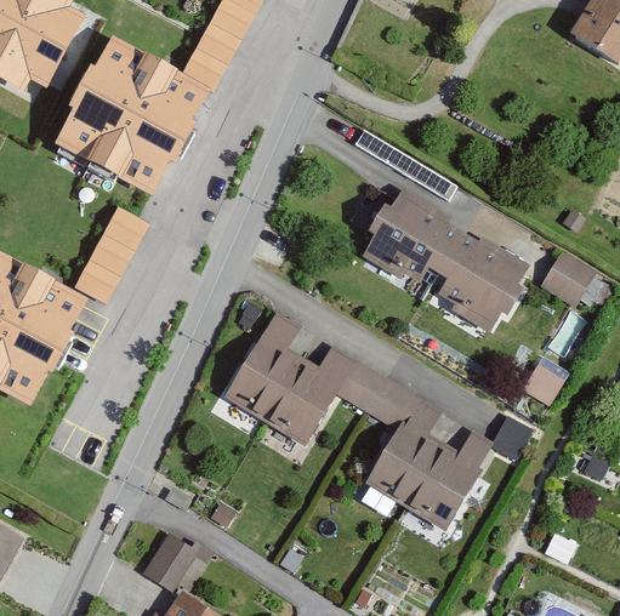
[(0,80),(23,92),(29,79),(46,87),(85,16),(69,7),(73,0),(0,0),(0,80)]
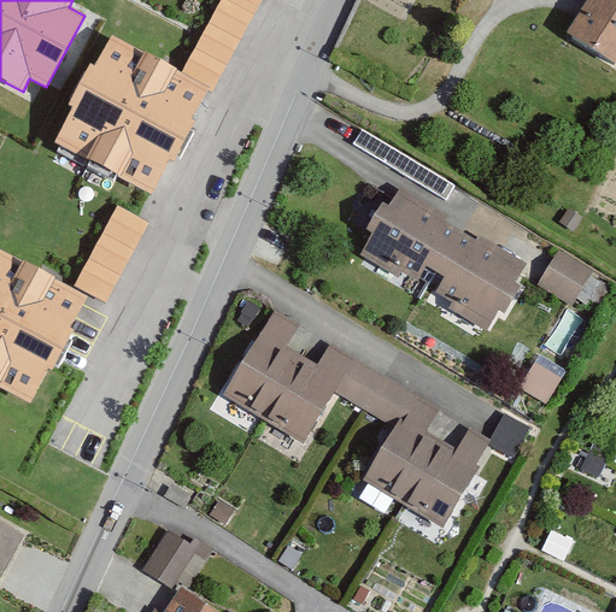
[(211,92),(258,0),(218,0),(180,75),(207,89),(211,92)]
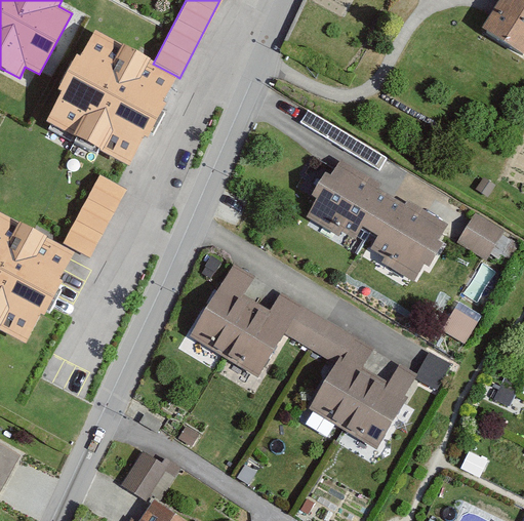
[(498,0),(481,29),(523,54),(523,0),(498,0)]
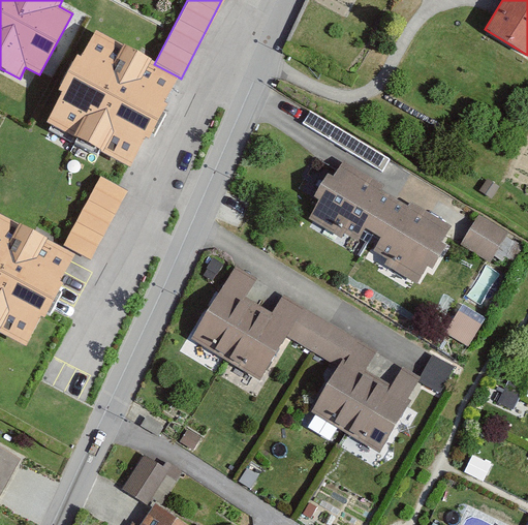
[(93,33),(47,123),(131,166),(178,76),(154,64),(93,33)]
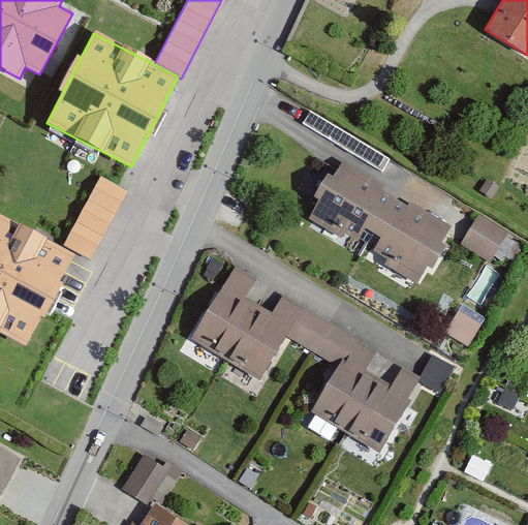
[(302,121),(381,170),(389,157),(309,109),(302,121)]
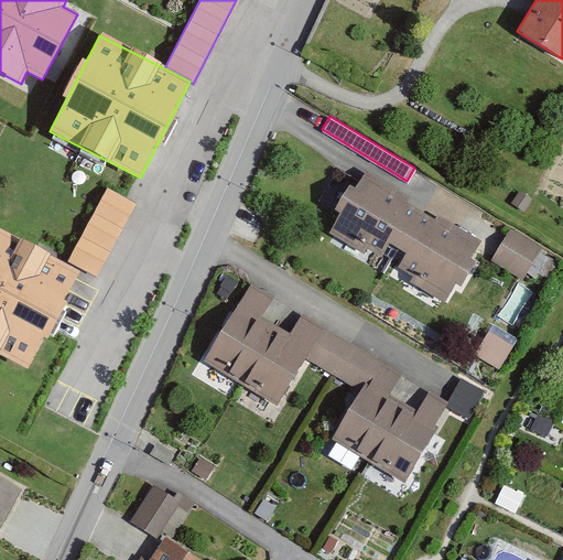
[(334,211),(339,215),(328,232),(364,252),(366,247),(381,257),(389,245),(398,250),(421,211),(407,202),(410,196),(367,170),(355,189),(349,185),(334,211)]
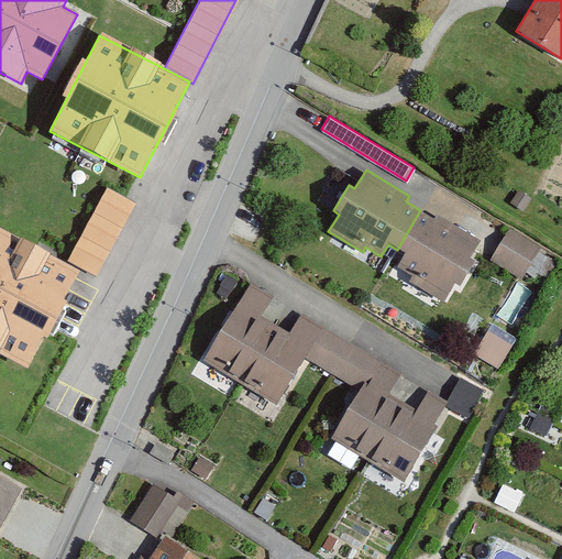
[(134,201),(106,187),(67,261),(96,275),(134,201)]
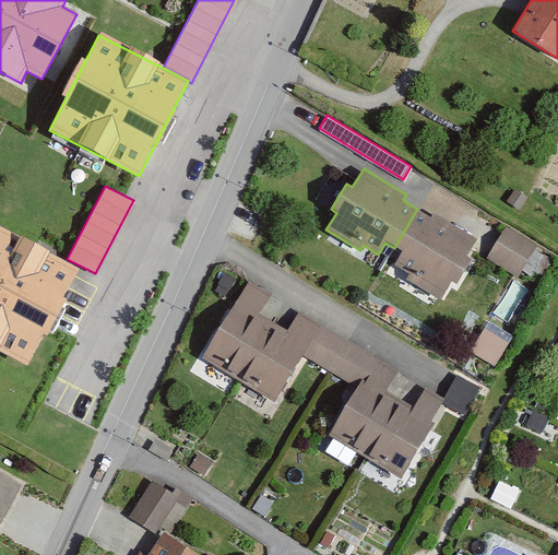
[(506,199),(519,208),(527,195),(513,186),(506,199)]
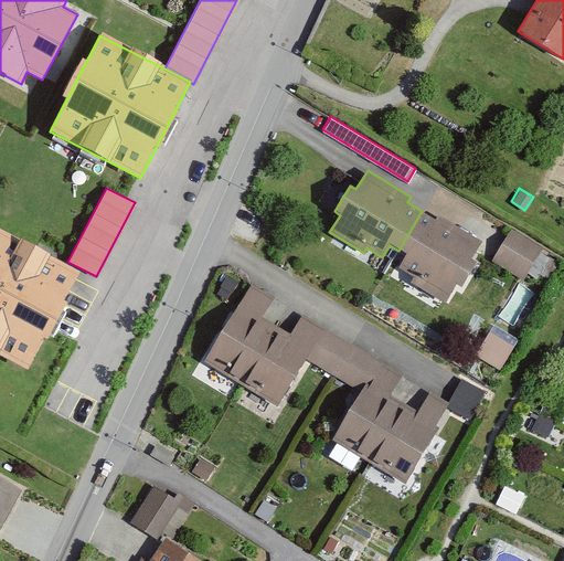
[(422,211),(398,251),(406,255),(398,267),(412,276),(410,281),(445,302),(455,285),(461,289),(477,263),(470,260),(481,240),(438,213),(435,219),(422,211)]
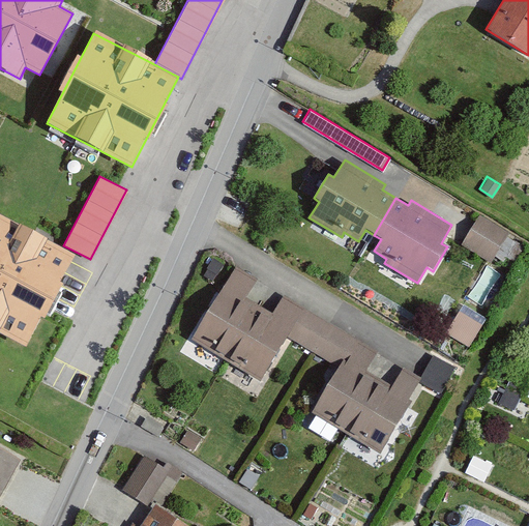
[(479,212),(462,242),(491,259),(508,229),(479,212)]
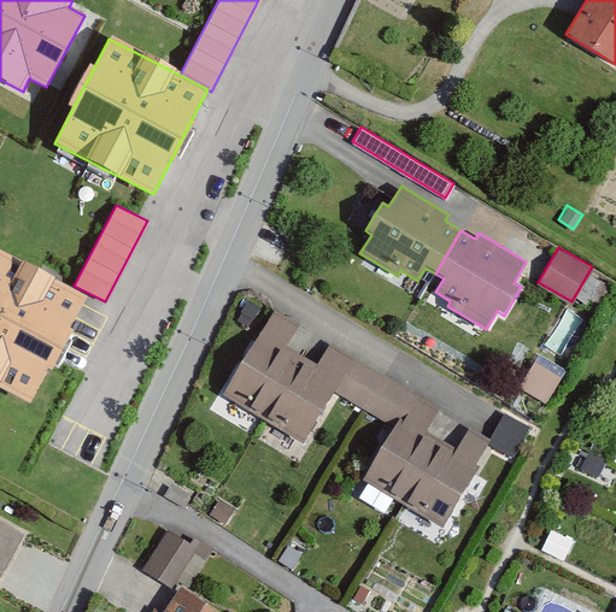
[(86,295),(0,252),(0,389),(29,405),(86,295)]
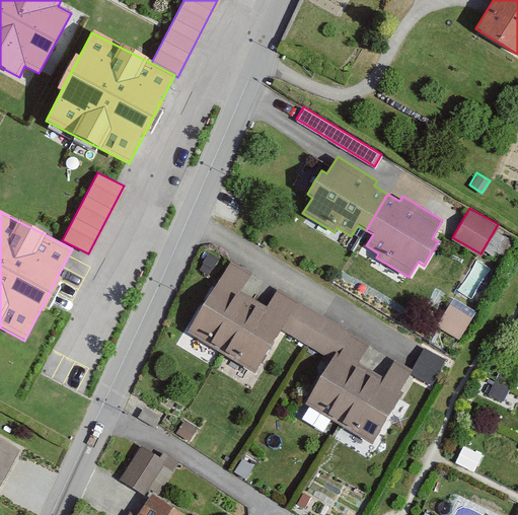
[(187,332),(222,353),(254,299),(240,291),(251,272),(230,260),(187,332)]
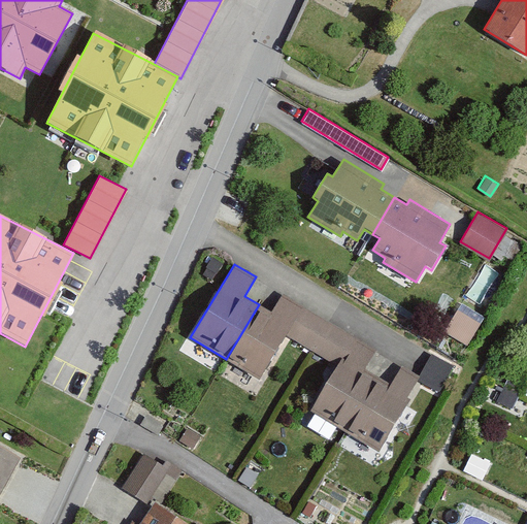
[(283,292),(270,312),(292,325),(288,332),(338,362),(341,357),(363,370),(376,348),(283,292)]
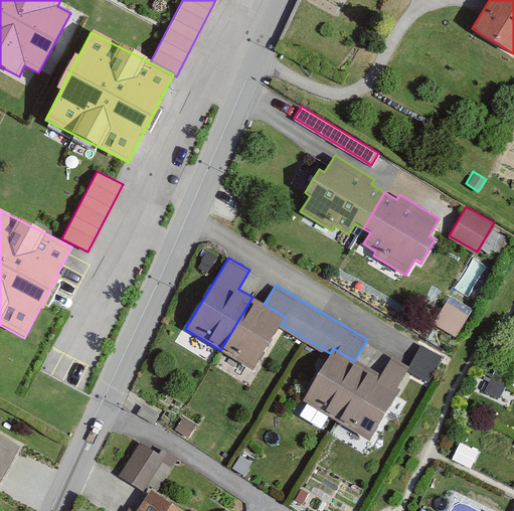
[(220,350),(252,369),(281,324),(285,317),(264,304),(252,297),(220,350)]
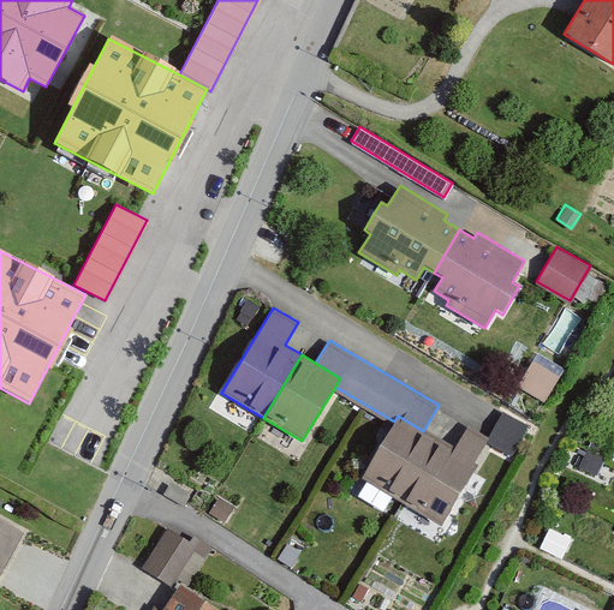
[(517,382),(544,400),(560,376),(532,359),(517,382)]
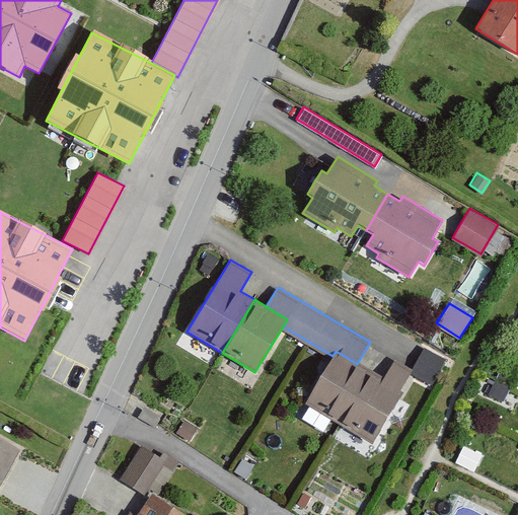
[(424,347),(411,371),(431,382),(444,358),(424,347)]
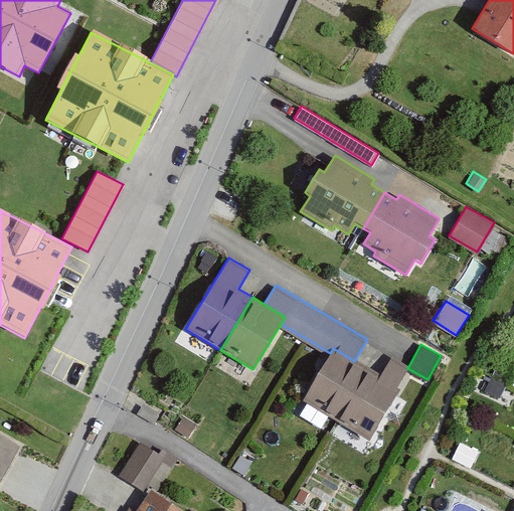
[(302,399),(336,419),(367,369),(354,361),(333,348),(330,353),(302,399)]
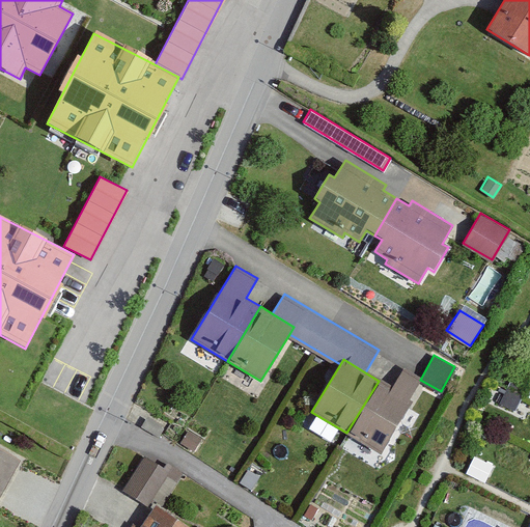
[(346,433),(380,453),(412,400),(409,398),(420,379),(402,367),(391,388),(379,381),(346,433)]
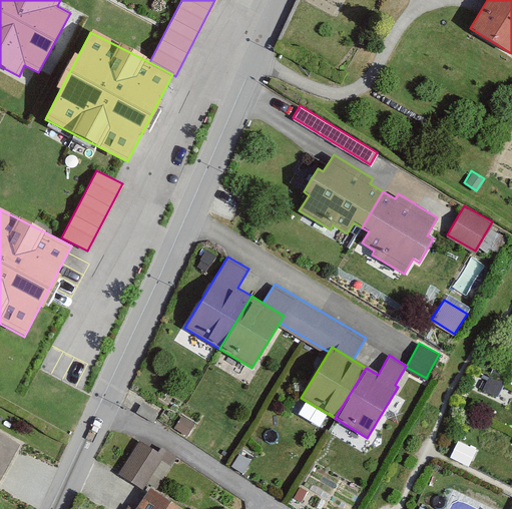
[(173,426),(185,434),(194,422),(182,414),(173,426)]
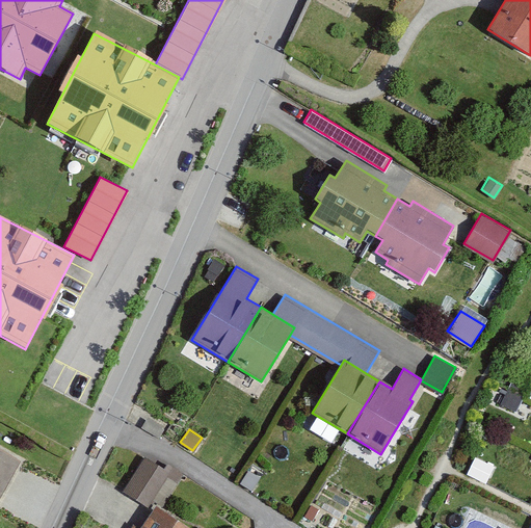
[(0,497),(20,462),(0,451),(0,497)]
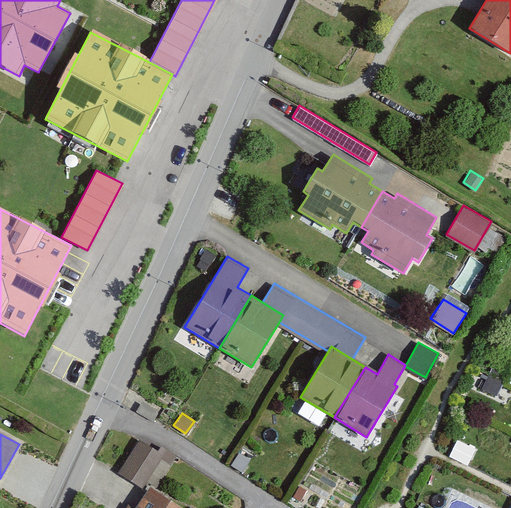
[(137,437),(116,471),(141,487),(160,457),(170,463),(176,454),(160,444),(157,450),(137,437)]
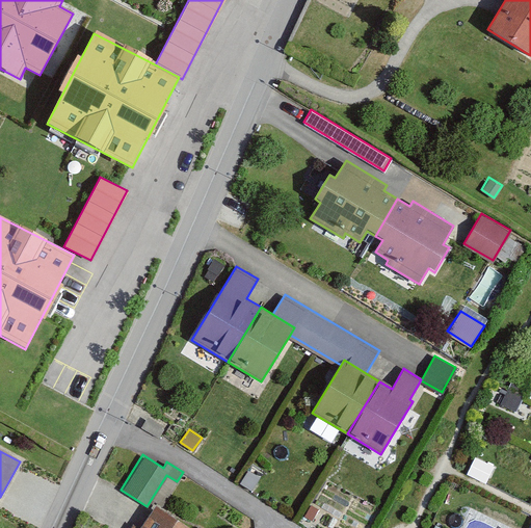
[(240,481),(251,489),(262,472),(251,465),(240,481)]
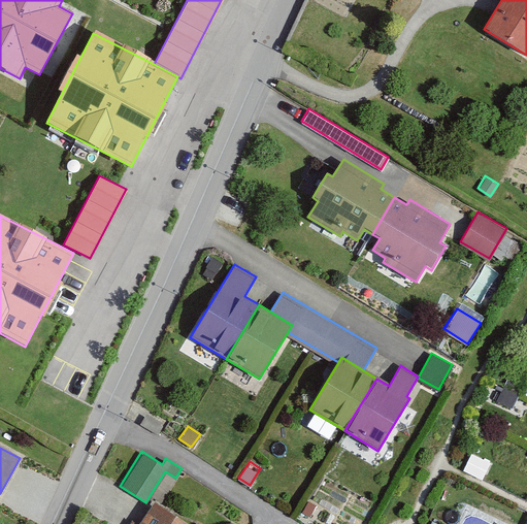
[(188,523),(154,501),(138,523),(188,523)]
